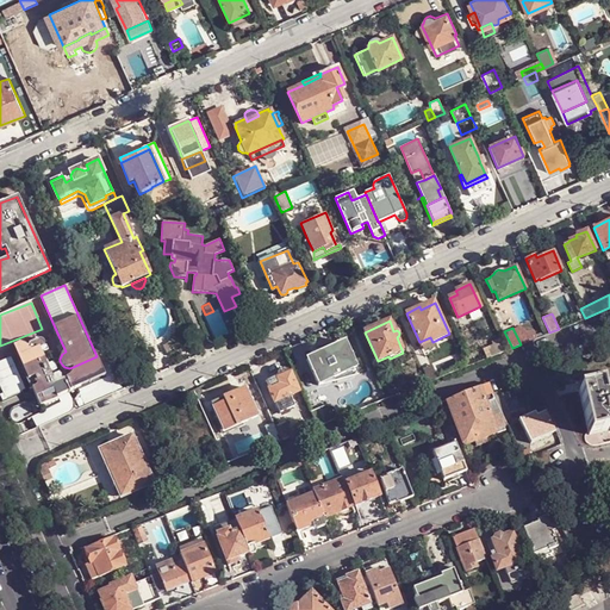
[(39,349),(43,347),(44,344),(44,341),(42,340),(38,340),(29,343),(27,350),(32,353),(39,349)]
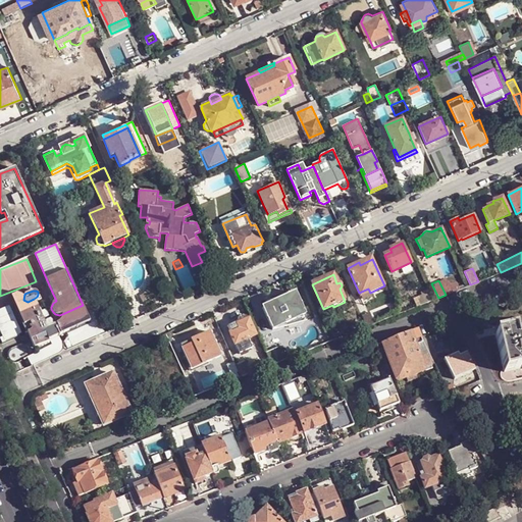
[(46,333),(46,324),(34,299),(28,302),(23,300),(24,294),(16,293),(9,296),(25,333),(28,333),(31,341),(46,333)]
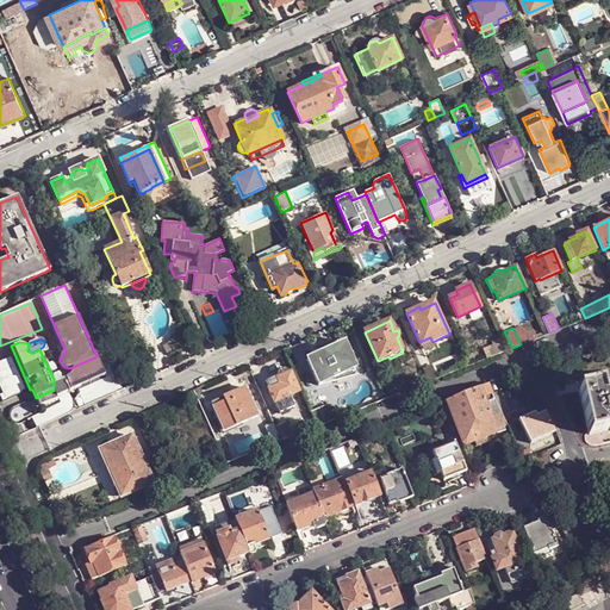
[(356,366),(346,342),(328,356),(324,352),(323,350),(319,349),(315,349),(311,352),(309,355),(307,359),(319,383),(356,366)]
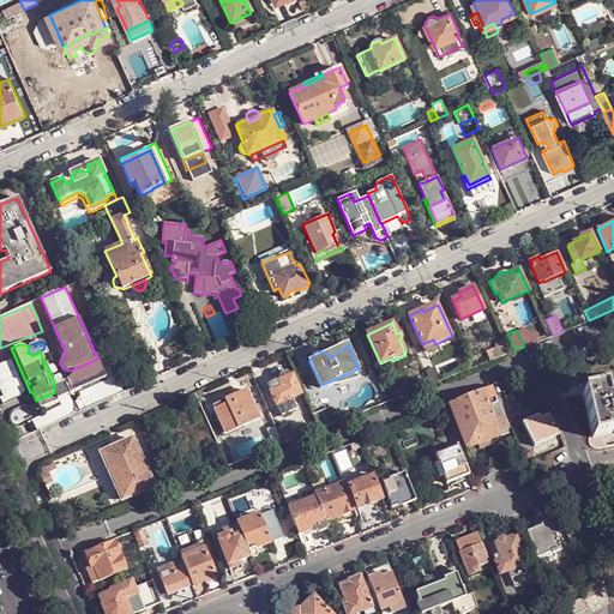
[(330,359),(348,344),(326,354),(330,359)]
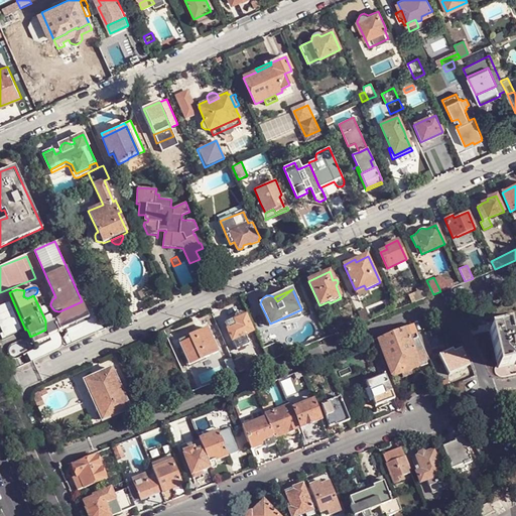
[(86,309),(82,301),(61,310),(62,313),(65,319),(86,309)]
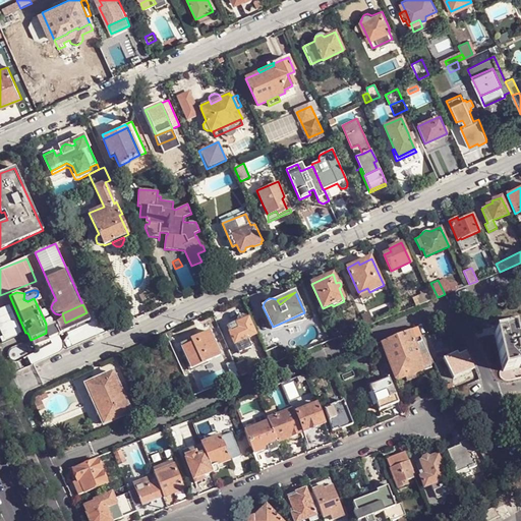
[(363,321),(366,326),(373,323),(368,311),(361,314),(361,315),(363,321)]
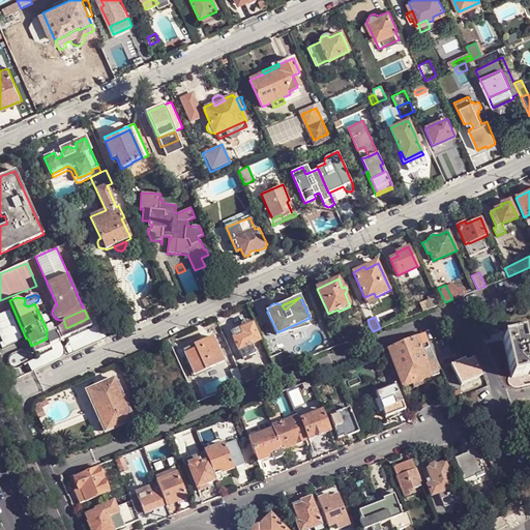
[(66,328),(64,322),(61,326),(58,329),(62,340),(91,326),(88,318),(66,328)]
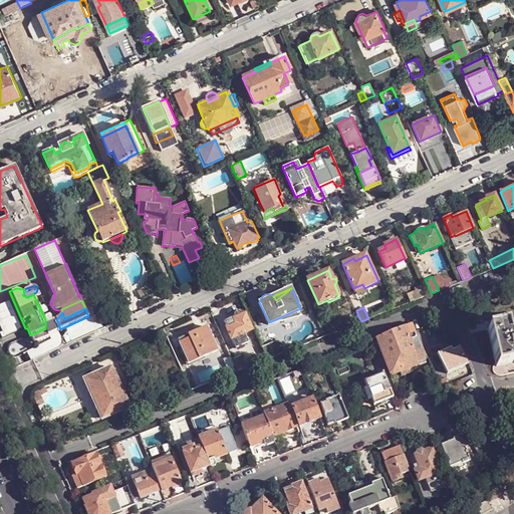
[(251,330),(244,314),(243,313),(240,311),(237,311),(234,313),(233,317),(233,318),(236,324),(227,328),(226,328),(231,339),(244,334),(251,330)]
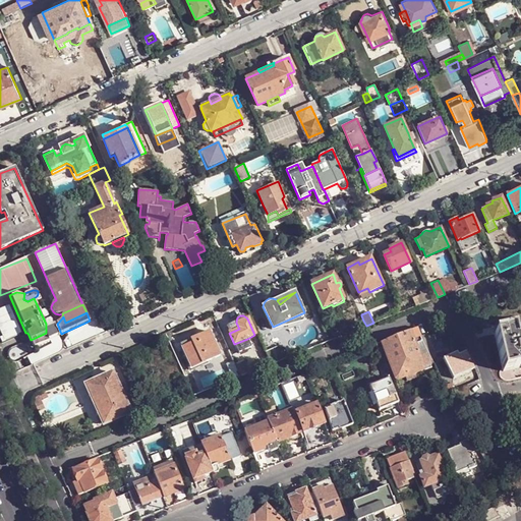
[(236,323),(236,322),(227,326),(230,333),(239,329),(236,323)]
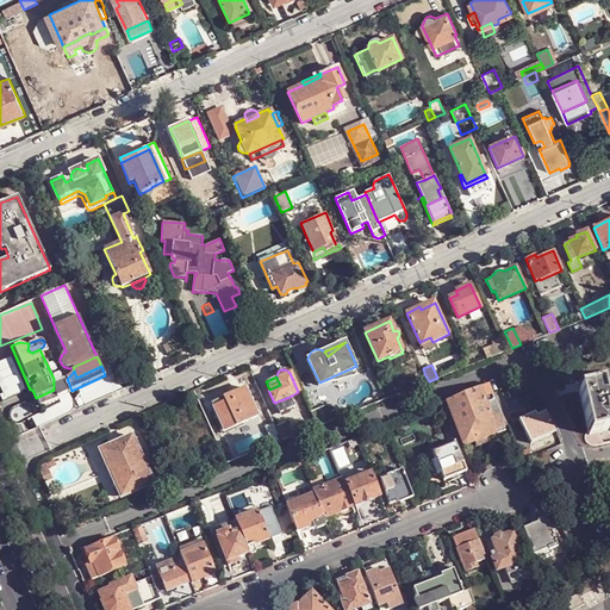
[(72,391),(67,379),(60,380),(54,379),(54,390),(57,397),(72,391)]
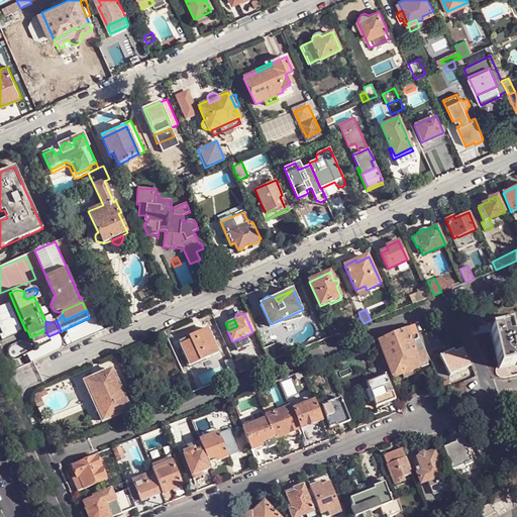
[(414,325),(373,341),(375,347),(381,344),(393,376),(395,377),(402,374),(403,371),(410,369),(412,370),(420,367),(421,365),(412,340),(419,338),(420,337),(414,325)]
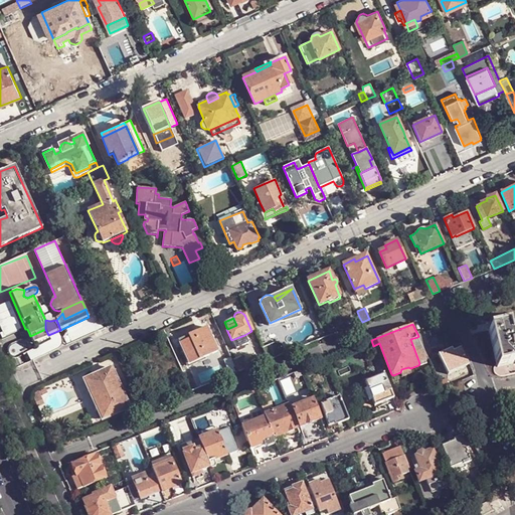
[(488,328),(497,366),(514,362),(514,333),(509,334),(507,325),(488,328)]
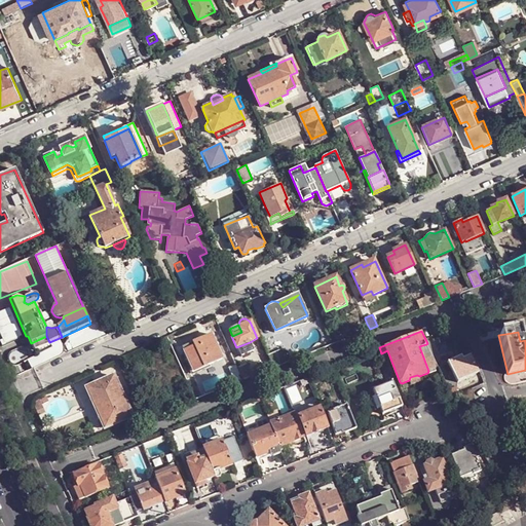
[(192,369),(208,362),(210,365),(223,359),(212,335),(198,340),(199,344),(194,346),(184,351),(188,360),(192,369)]
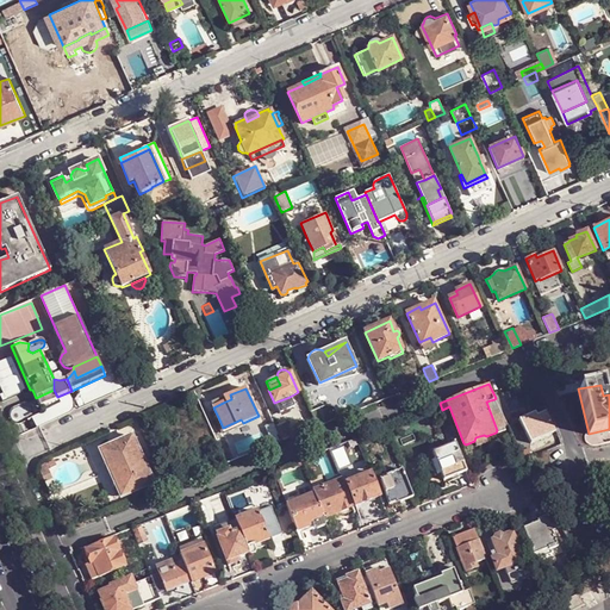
[(57,397),(54,390),(36,398),(41,408),(58,399),(57,397)]
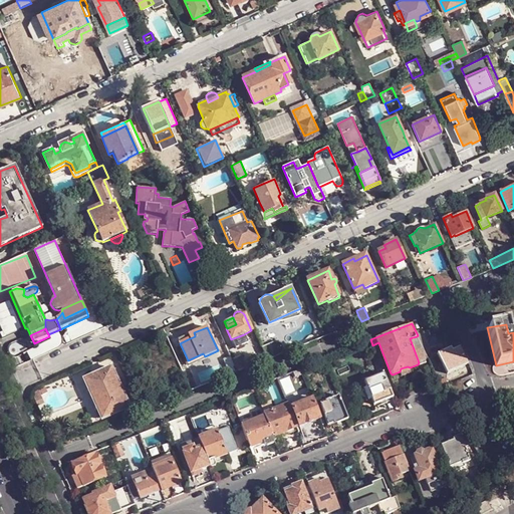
[(244,334),(231,339),(236,348),(248,343),(244,334)]
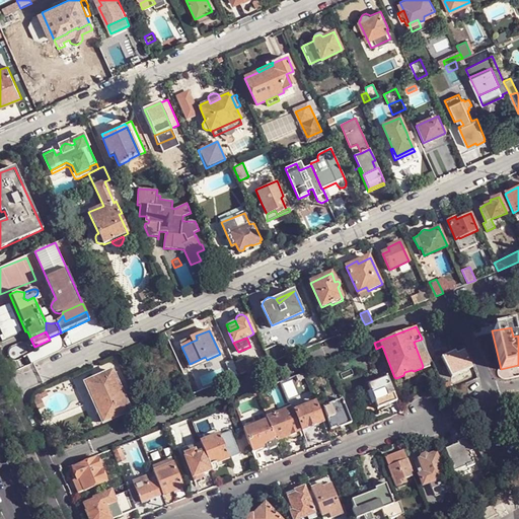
[(277,346),(265,352),(270,362),(288,356),(285,349),(283,347),(281,346),(277,346)]
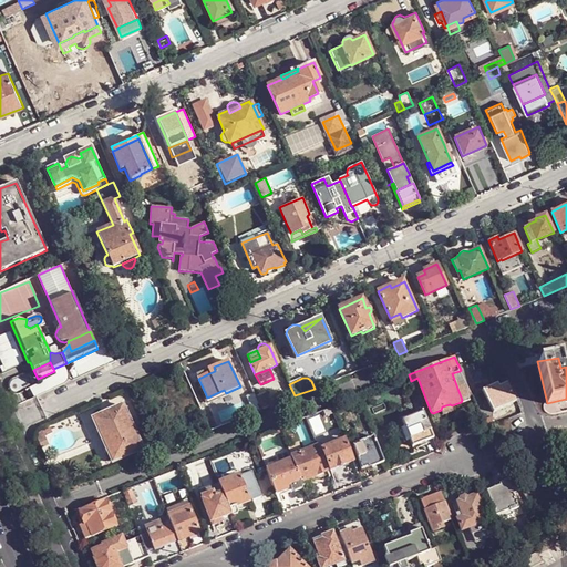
[(516,400),(507,381),(500,384),(492,389),(490,385),(483,389),(494,411),(516,400)]
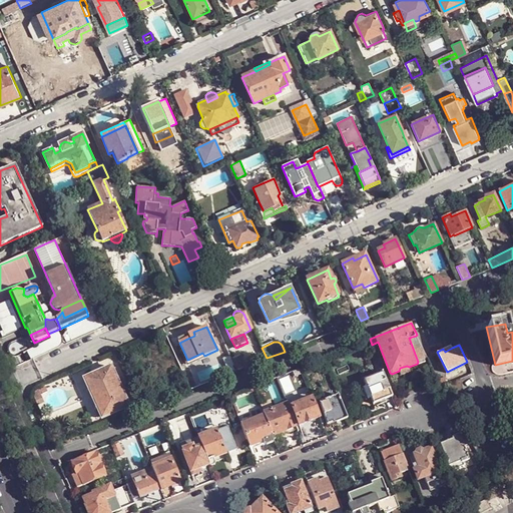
[(181,352),(187,366),(205,359),(204,356),(202,353),(187,360),(183,351),(181,352)]
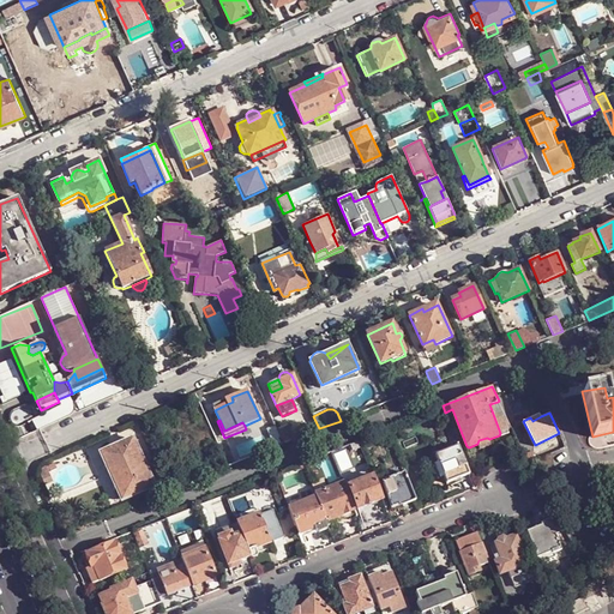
[(289,425),(278,429),(284,443),(298,438),(295,433),(293,433),(289,425)]
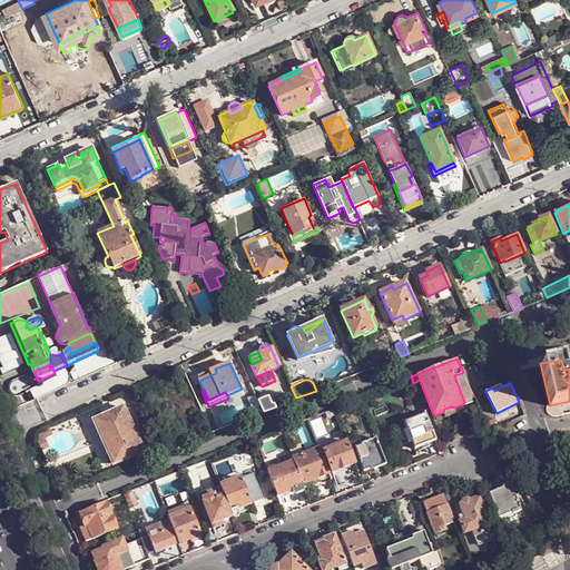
[(414,397),(418,404),(420,411),(422,410),(424,409),(419,395),(414,397)]
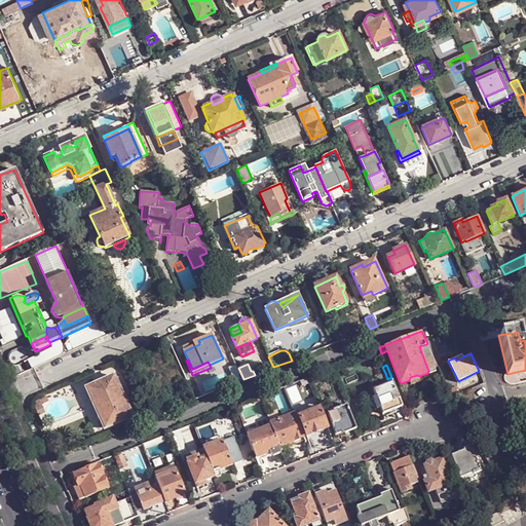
[(107,424),(128,414),(124,407),(127,406),(119,386),(116,387),(113,379),(110,380),(110,379),(99,384),(99,385),(91,389),(95,397),(91,398),(90,399),(97,397),(104,414),(99,417),(100,417),(103,416),(107,424)]
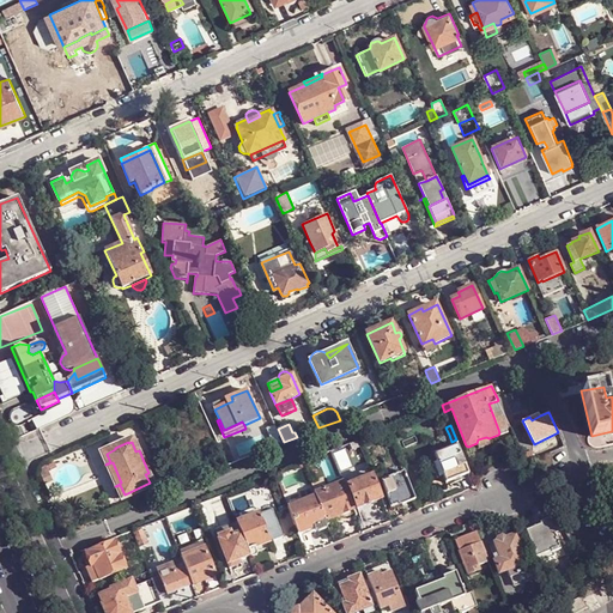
[(443,474),(445,481),(468,473),(457,445),(436,454),(437,460),(443,474)]
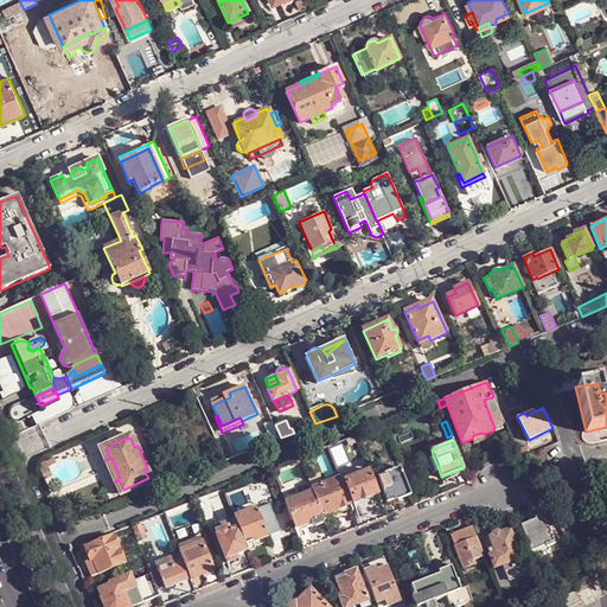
[(327,446),(317,449),(319,455),(330,451),(327,446)]
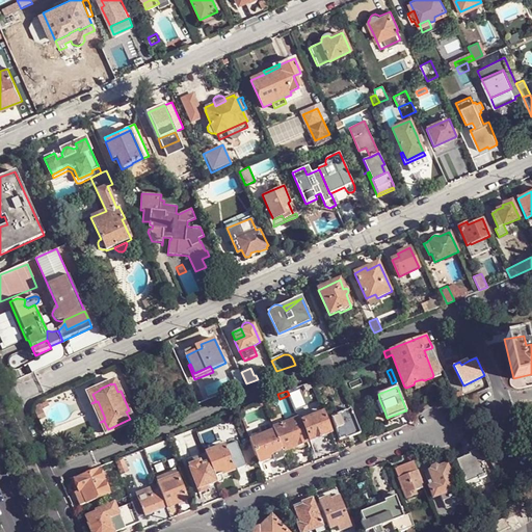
[(264,399),(266,404),(276,400),(274,396),(264,399)]
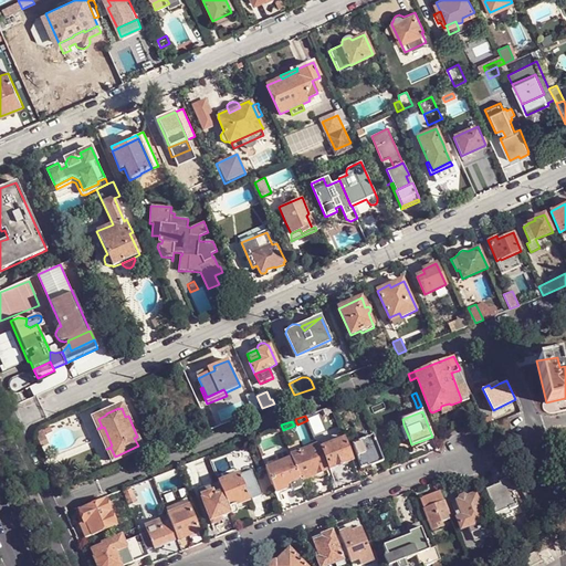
[(402,440),(409,438),(404,425),(397,427),(402,440)]
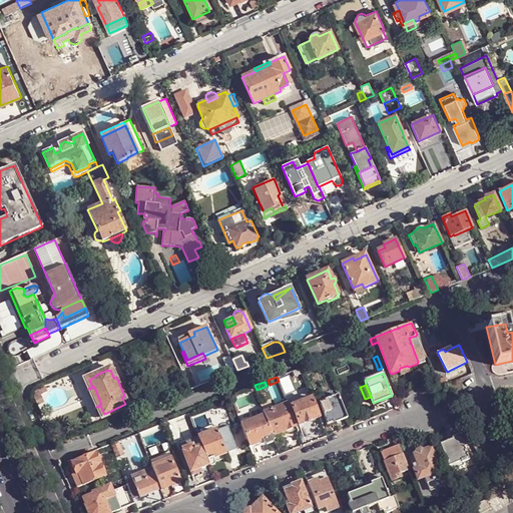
[(101,404),(94,387),(88,389),(96,407),(101,404)]
